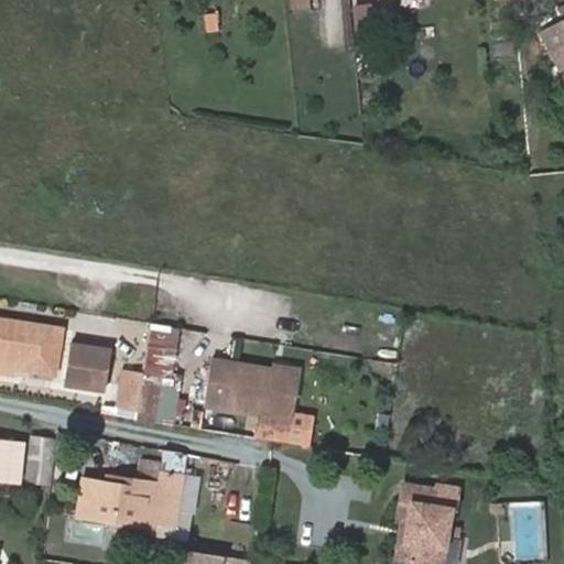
[(370,0),(351,2),(357,44),(376,42),(370,0)]
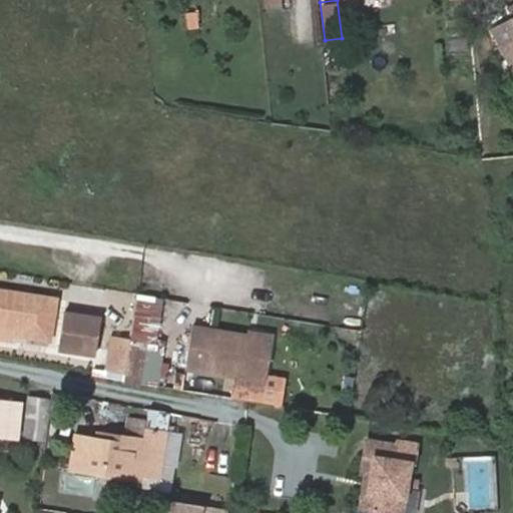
[(212,4),(196,5),(197,27),(215,25),(212,4)]
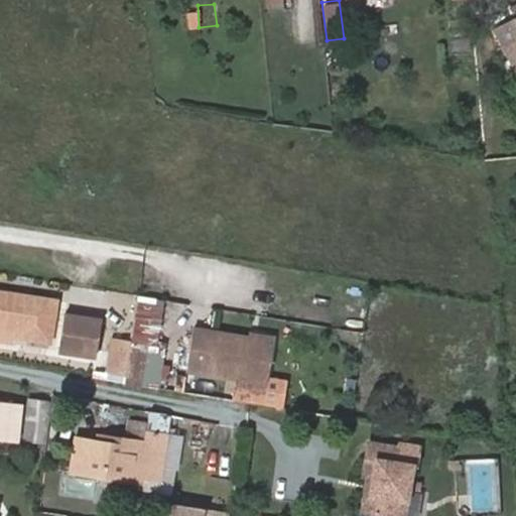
[(515,20),(514,17),(494,28),(515,68),(515,20)]
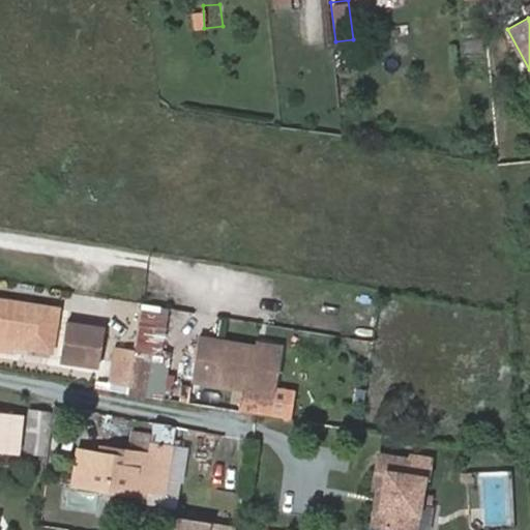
[(51,352),(57,310),(0,299),(0,335),(17,339),(16,347),(51,352)]
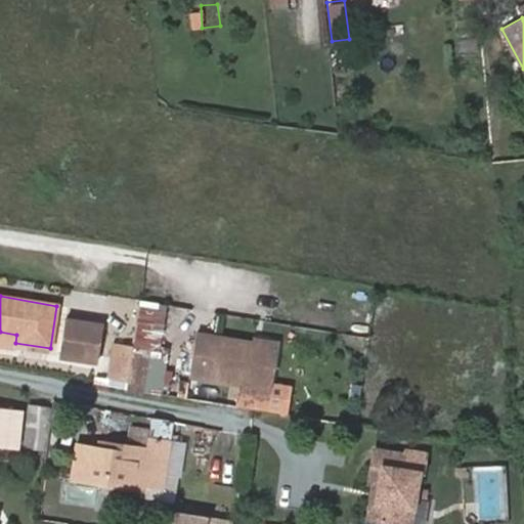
[(99,325),(63,319),(58,349),(94,355),(99,325)]
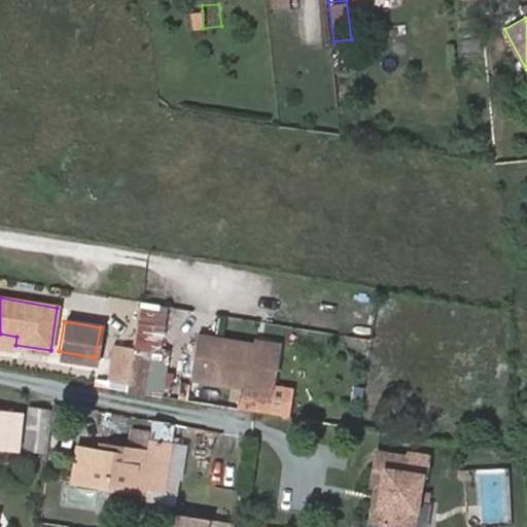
[(275,385),(281,344),(253,340),(200,330),(192,372),(240,379),(275,385)]
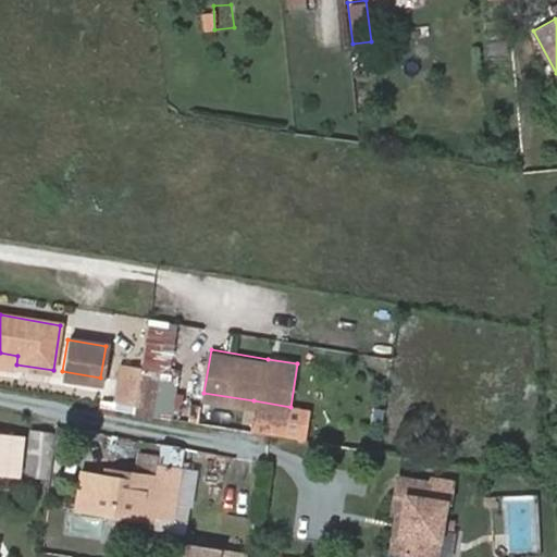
[(0,353),(0,370),(16,373),(16,364),(17,356),(0,353)]
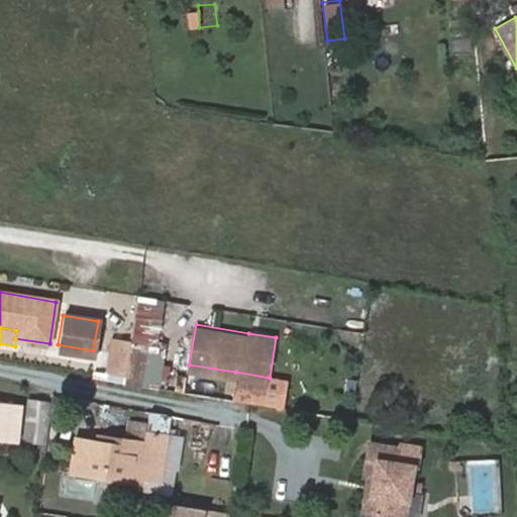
[(108,369),(125,371),(127,362),(130,341),(112,339),(108,369)]
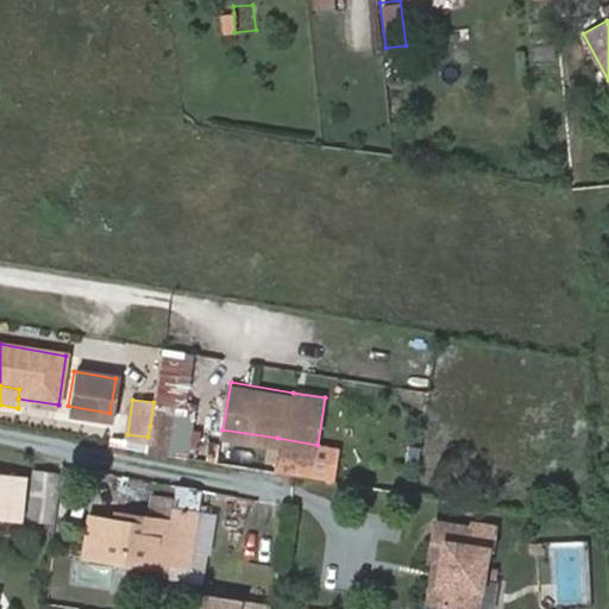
[(154,402),(150,426),(148,437),(146,446),(164,449),(171,405),(154,402)]
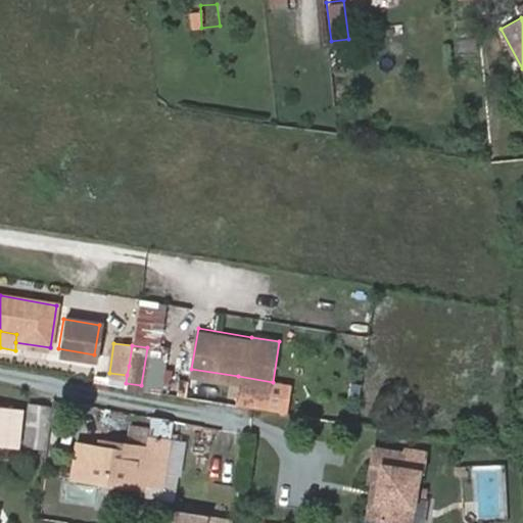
[(271,397),(273,382),(238,376),(235,391),(271,397)]
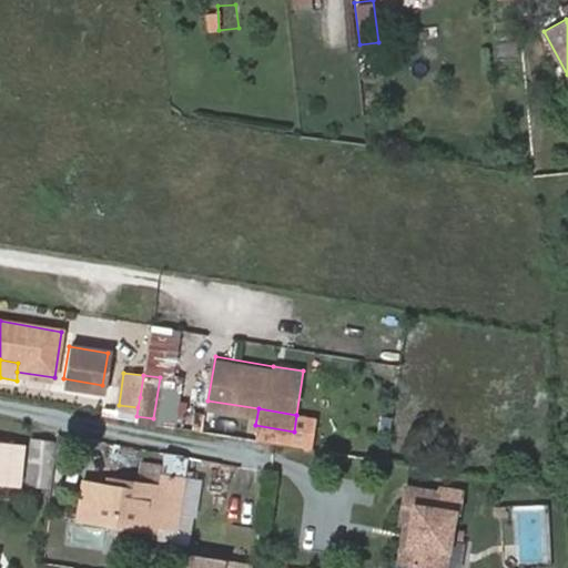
[(49,485),(54,439),(31,437),(26,482),(49,485)]
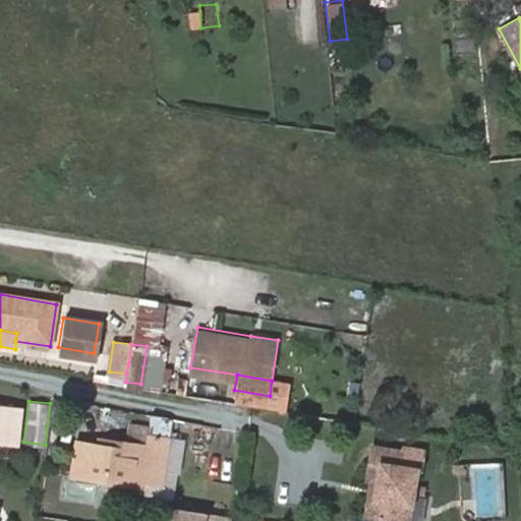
[(20,408),(0,405),(0,441),(16,444),(20,408)]
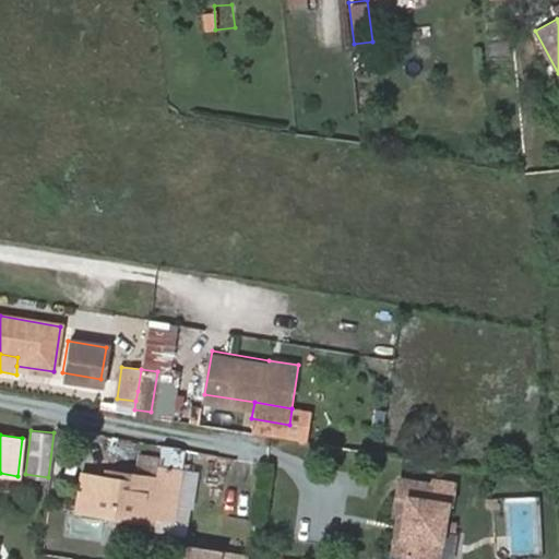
[(80,474),(74,509),(152,521),(153,514),(173,518),(181,460),(162,456),(157,479),(117,473),(116,479),(80,474)]
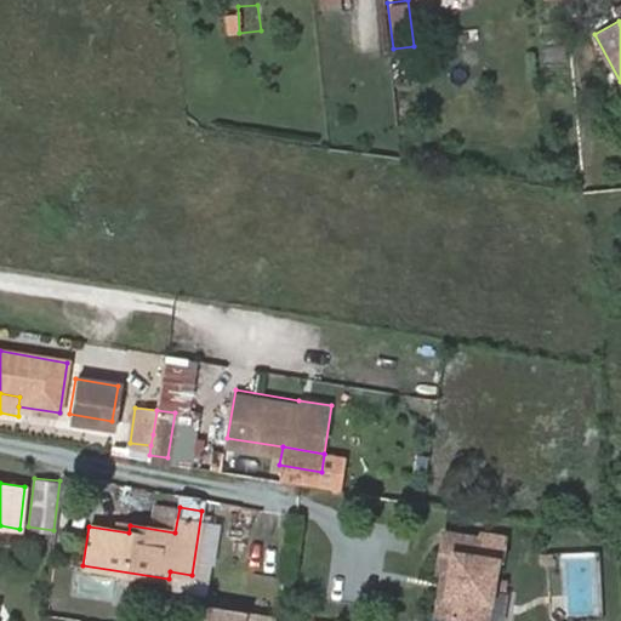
[(451,590),(446,614),(483,620),(493,558),(476,554),(479,535),(440,529),(437,548),(450,551),(444,590),(451,590)]
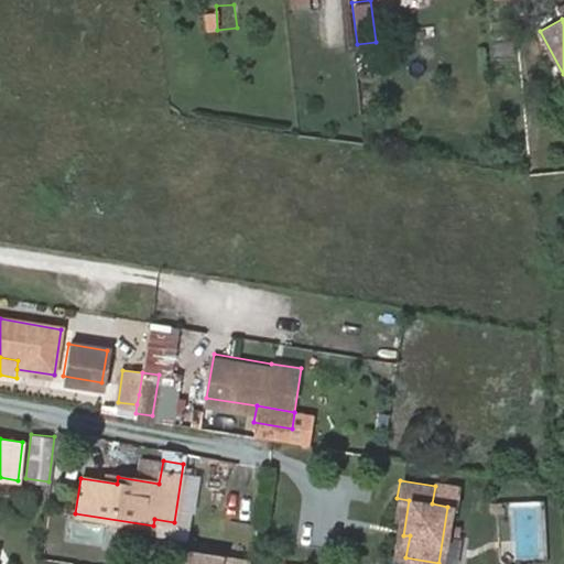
[(392,555),(405,557),(410,535),(403,535),(409,500),(397,498),(393,513),(400,516),(392,555)]
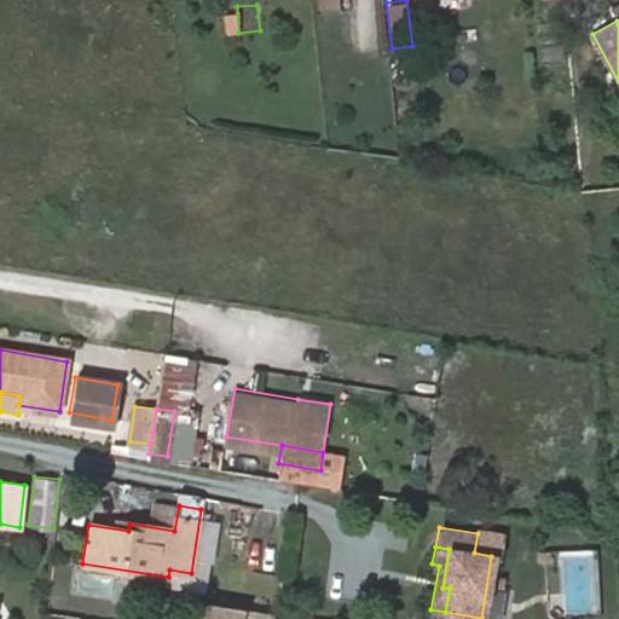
[(503,618),(504,618),(513,594),(497,589),(489,614),(503,618)]
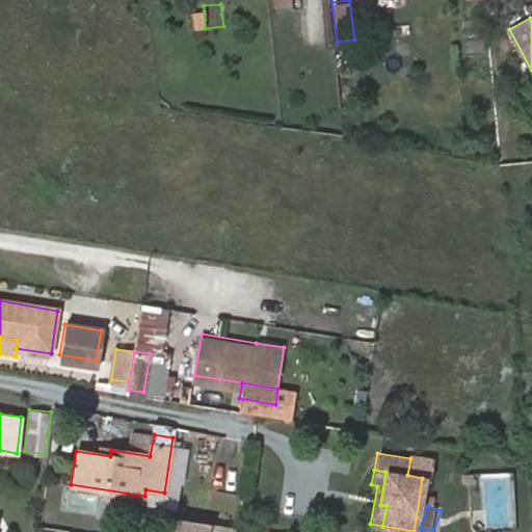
[(212,531),(209,531),(209,528),(178,523),(177,531),(212,531)]
